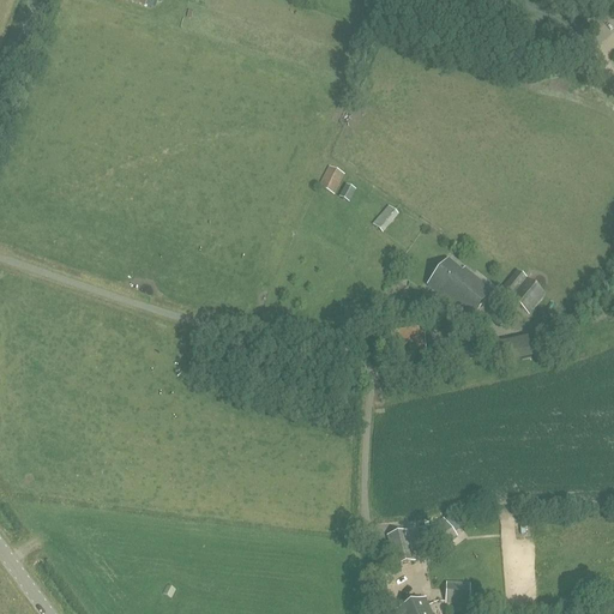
[(339,172),(329,167),(319,187),(335,196),(344,175),(339,172)]
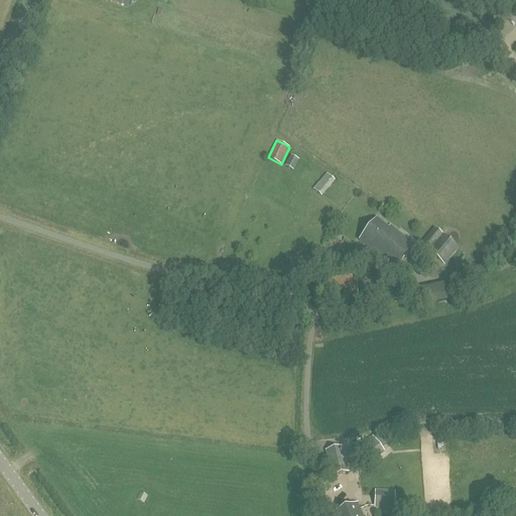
[(284,166),(293,171),(299,160),(290,155),(284,166)]
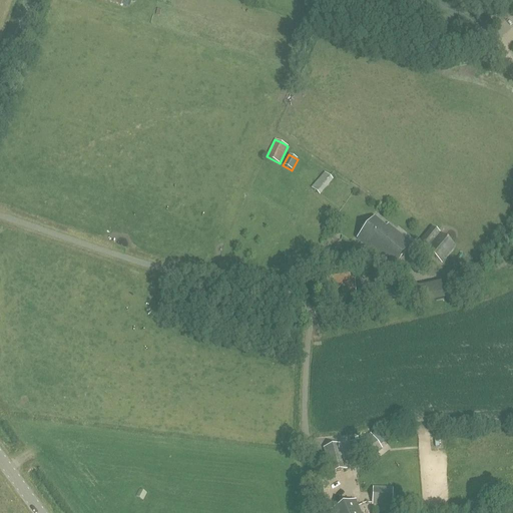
[(312,187),(320,195),(334,179),(325,172),(312,187)]
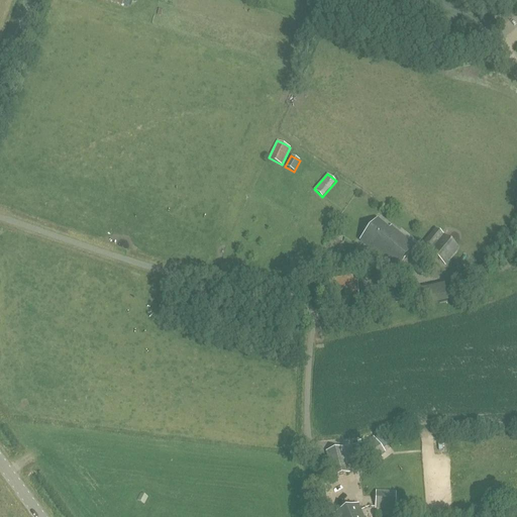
[(394,272),(415,245),(391,226),(390,228),(378,218),(360,240),(373,250),(371,252),(394,272)]
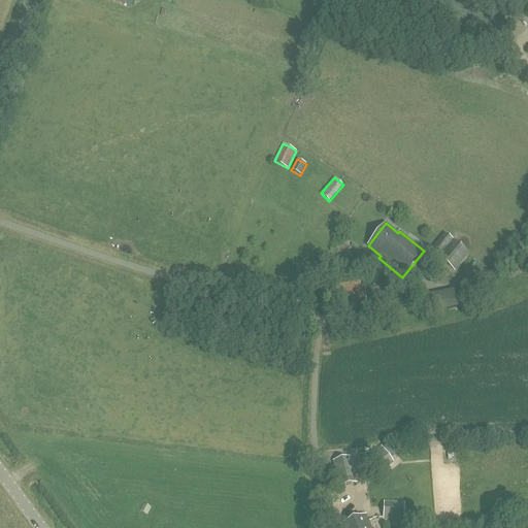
[(446,233),(432,249),(440,256),(439,258),(454,270),(468,254),(446,233)]
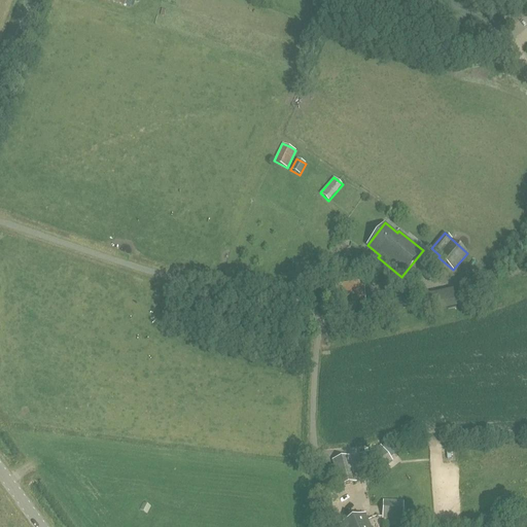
[(360,271),(330,277),(336,305),(366,300),(360,271)]
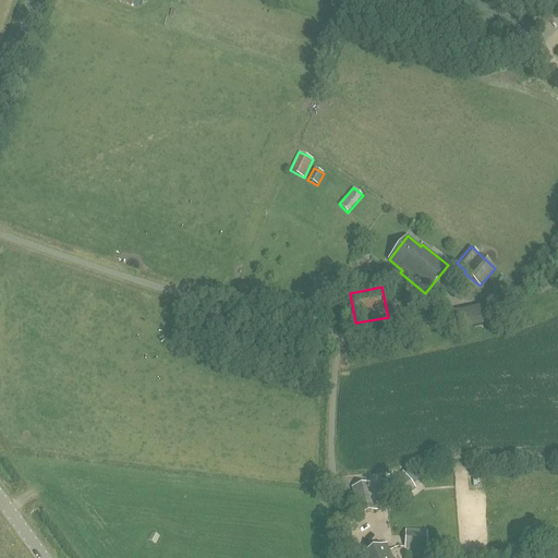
[(387,487),(399,502),(416,488),(405,474),(387,487)]
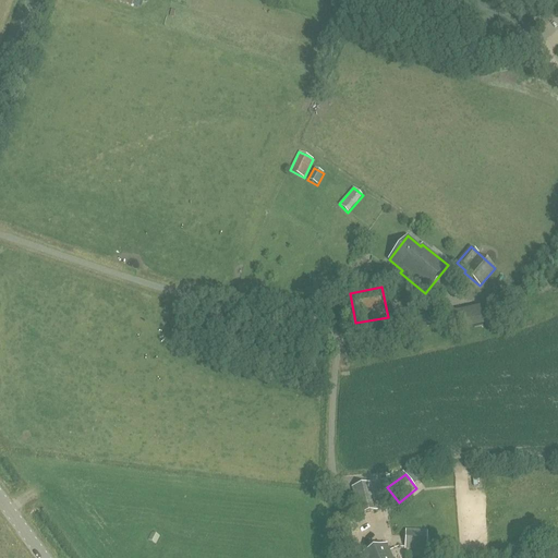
[(352,487),(360,516),(376,511),(370,483),(352,487)]
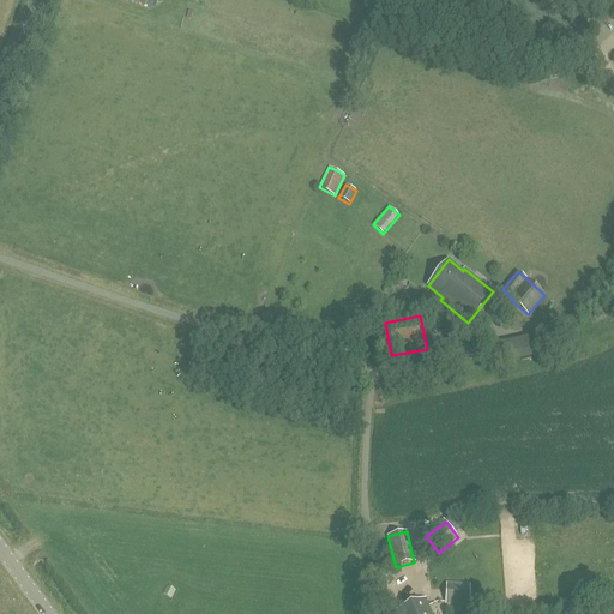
[(445,583),(445,606),(470,607),(471,584),(445,583)]
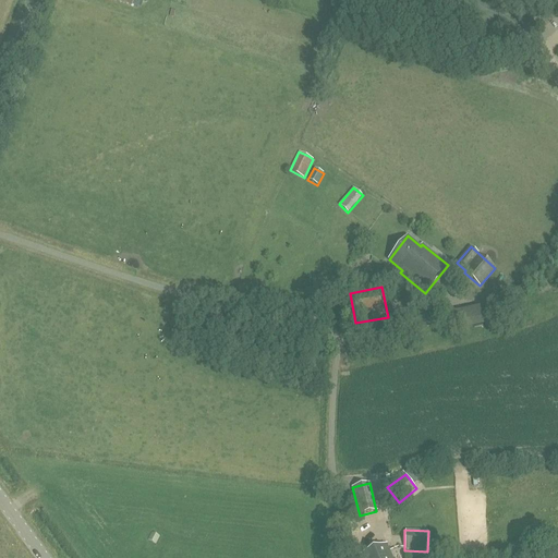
[(160,536),(152,533),(148,541),(156,544),(160,536)]
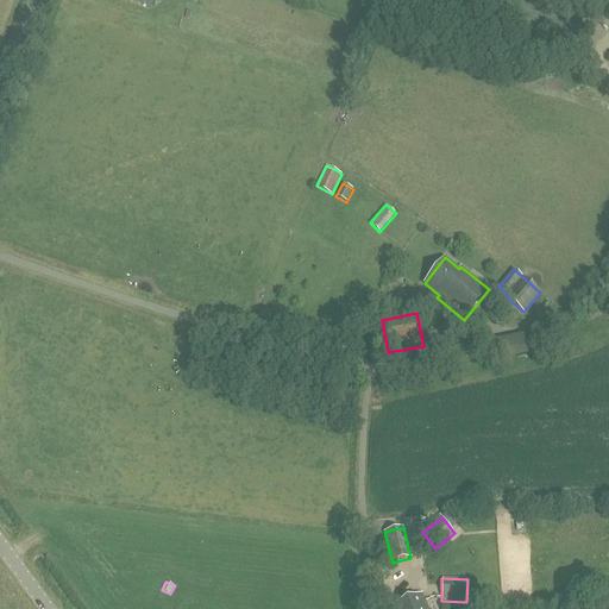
[(391,607),(391,608),(428,608),(422,594),(391,607)]
